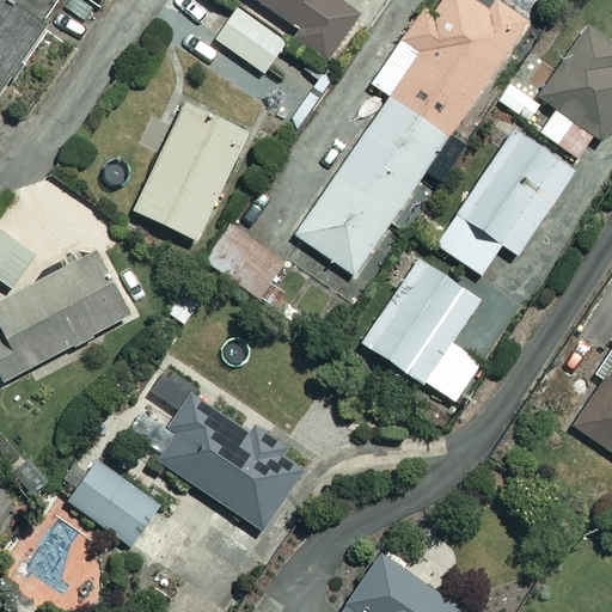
[(0,0),(0,90),(47,24),(12,0),(0,0)]
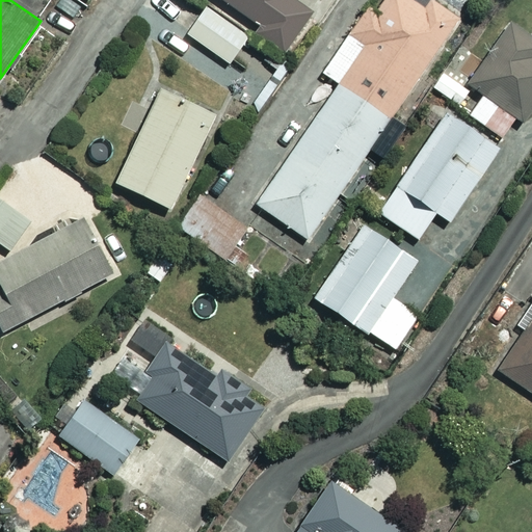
[(308,238),(457,15),(435,0),(369,0),(321,72),(337,82),(256,203),(308,238)]
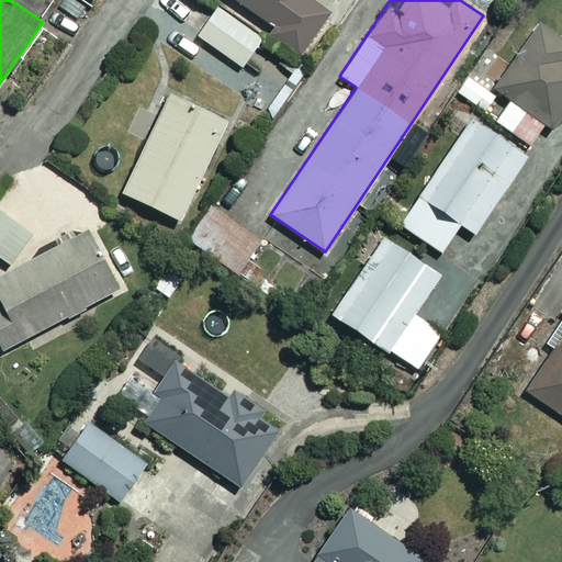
[(340,17),(318,0),(303,0),(277,35),(308,58),(340,17)]
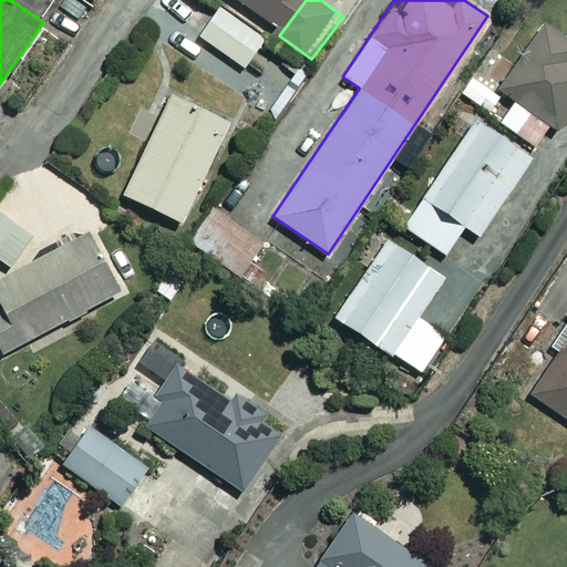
[(263,38),(218,7),(199,35),(244,65),(263,38)]
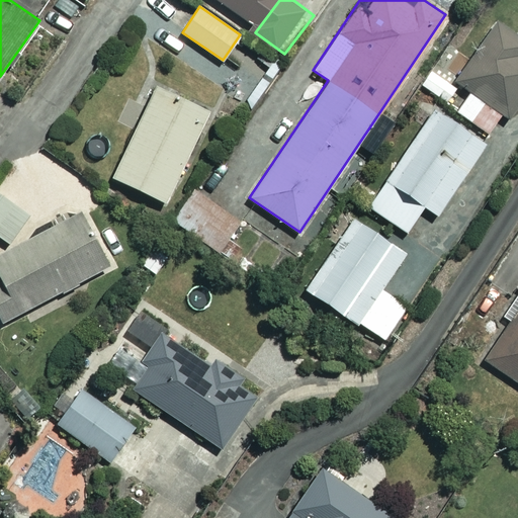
[(517,99),(517,39),(494,21),(463,62),(448,50),(437,65),(470,91),(456,109),(470,120),(486,100),(505,116),(517,99)]
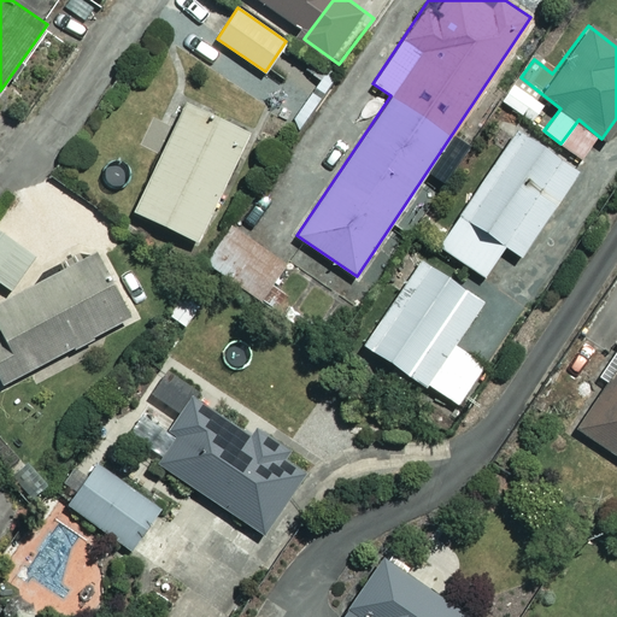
[(247,130),(186,101),(134,210),(195,239),(247,130)]
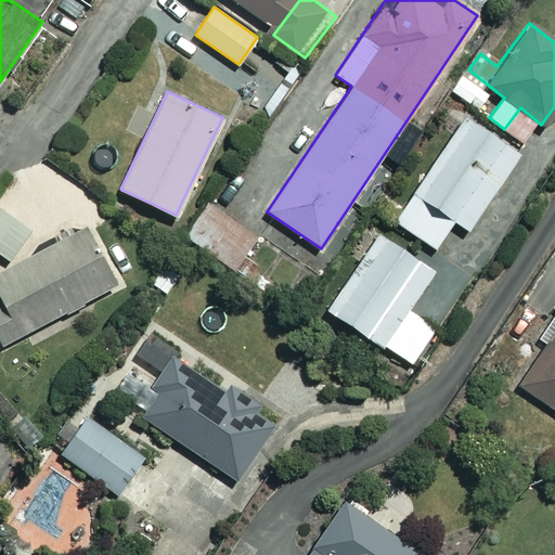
[(520,152),(464,115),(395,220),(435,247),(453,220),(468,230),(520,152)]
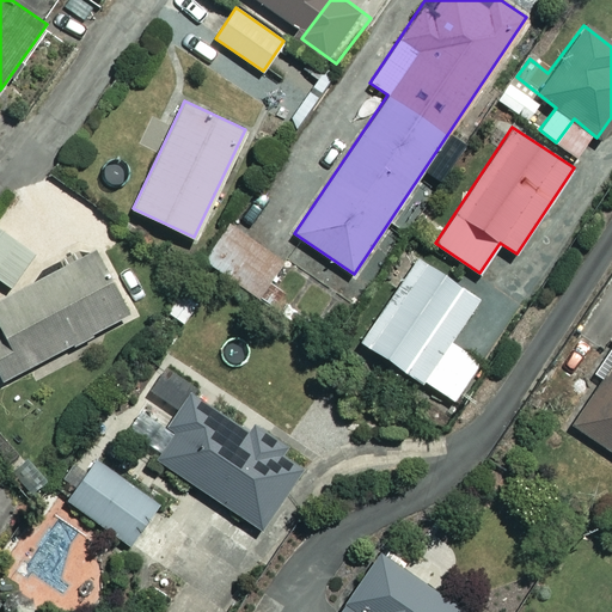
[(0,259),(14,240),(0,230),(0,259)]
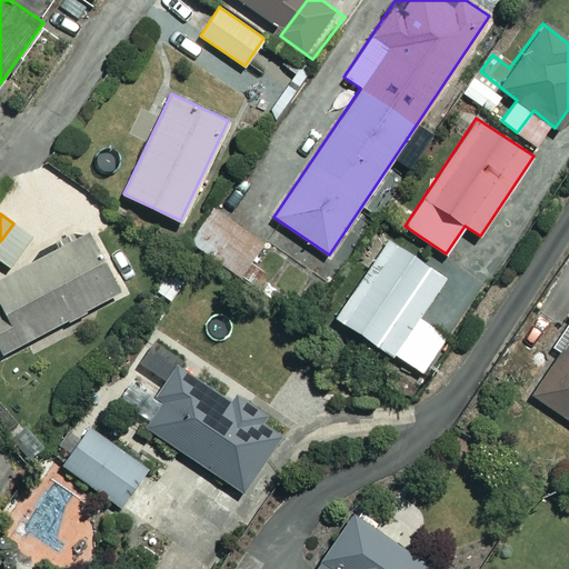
[(119,291),(86,231),(0,278),(0,303),(3,309),(0,310),(0,351),(1,355),(119,291)]
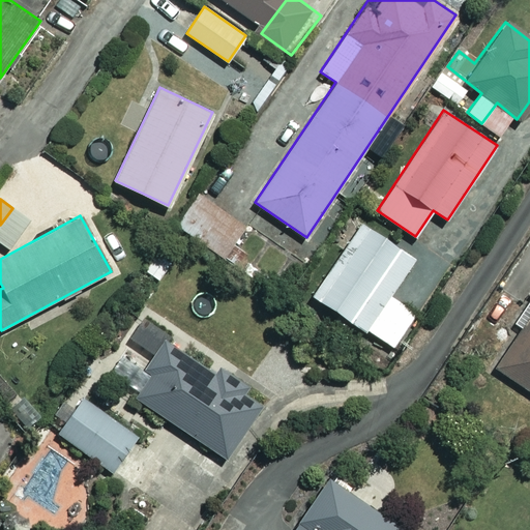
[(414,255),(361,221),(313,295),(392,347),(416,312),(389,294),(414,255)]
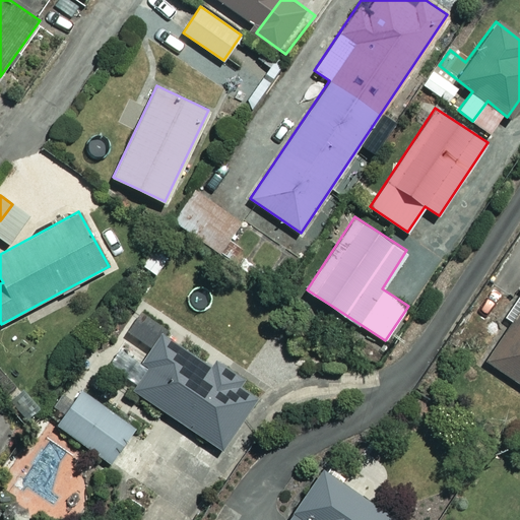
[(519,309),(485,361),(519,383),(519,309)]
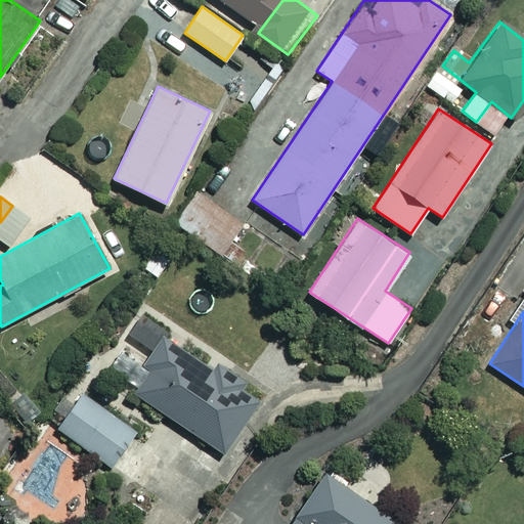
[(166,330),(143,315),(130,336),(157,354),(132,390),(223,451),(258,399),(162,335),(166,330)]
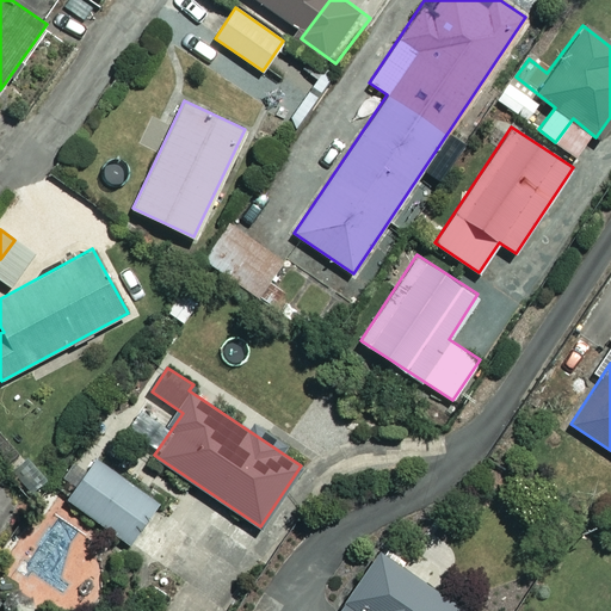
[(158,504),(88,454),(60,493),(129,542),(158,504)]
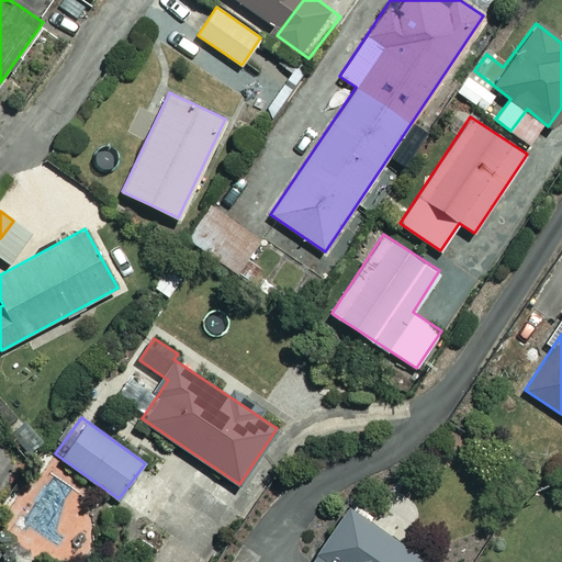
[(428,561),(348,508),(312,561),(428,561)]
